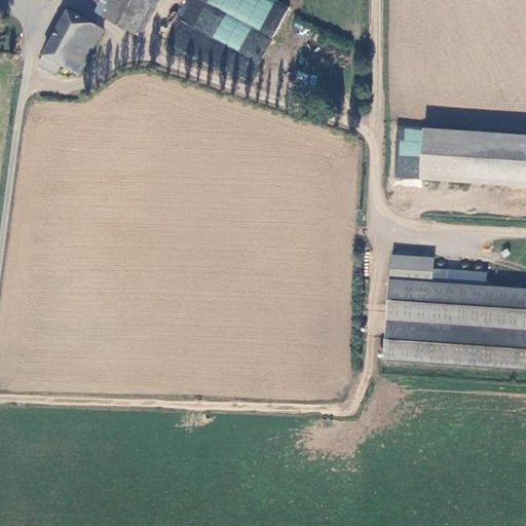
[(106,20),(112,7),(116,0),(91,0),(87,9),(106,20)]
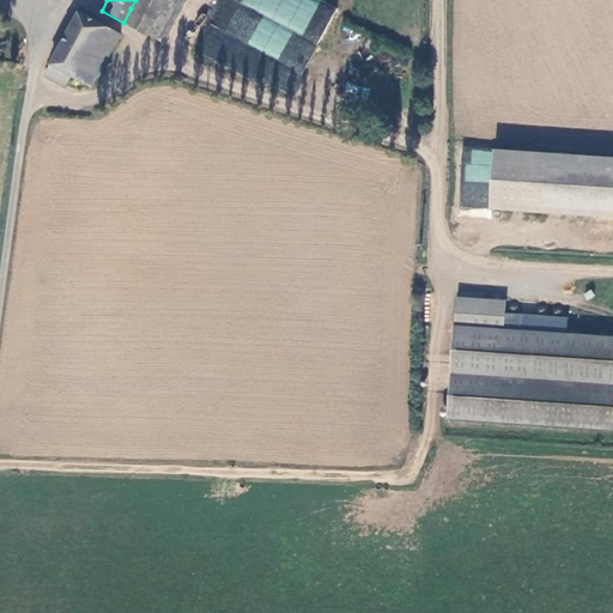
[(175,0),(135,0),(131,8),(162,26),(175,0)]
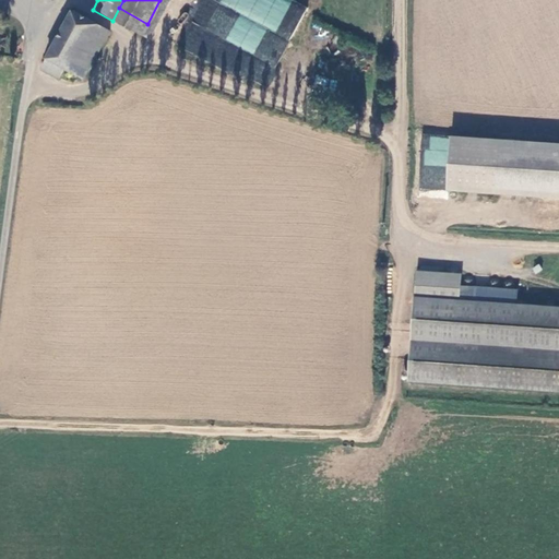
[(265,91),(306,4),(296,0),(200,0),(177,49),(265,91)]
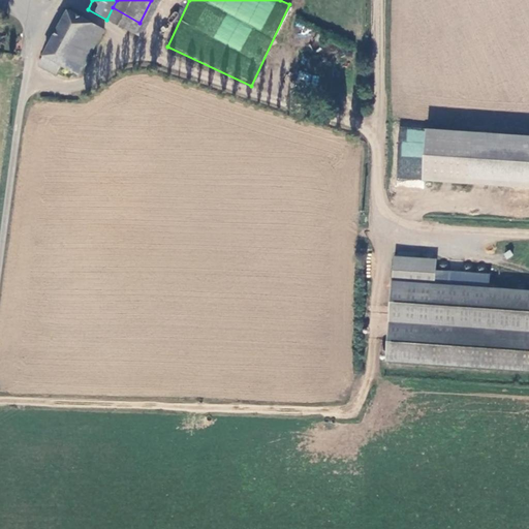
[(66,10),(37,65),(55,74),(59,64),(78,74),(101,29),(66,10)]
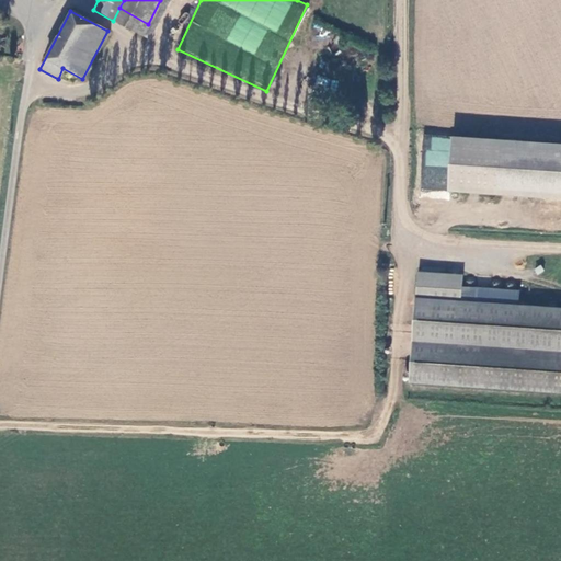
[(560,146),(451,138),(448,193),(560,201),(560,146)]
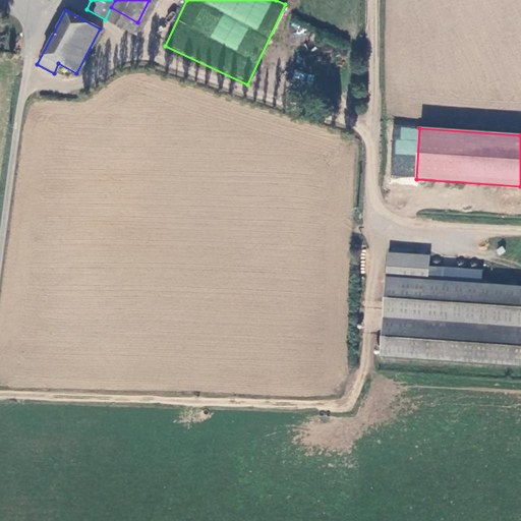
[(429,258),(389,255),(382,358),(520,366),(520,289),(428,283),(429,258)]
